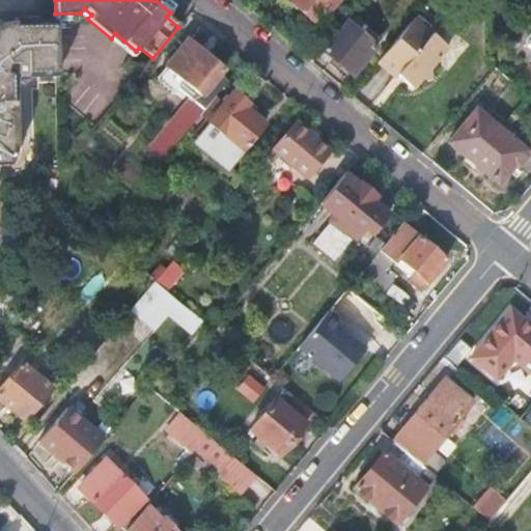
[(337,0),(286,0),(316,26),(337,0)]
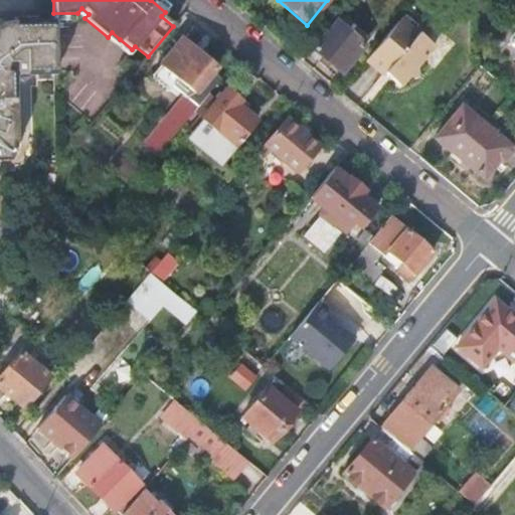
[(436,45),(420,33),(422,31),(404,16),(369,58),(387,73),(390,69),(396,74),(392,78),(402,86),(409,77),(420,76),(418,65),(436,45)]
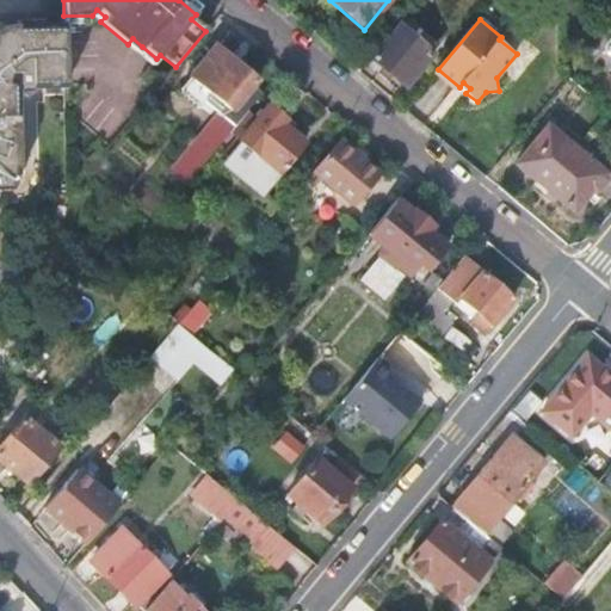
[(370,59),(406,88),(433,55),(397,25),(370,59)]
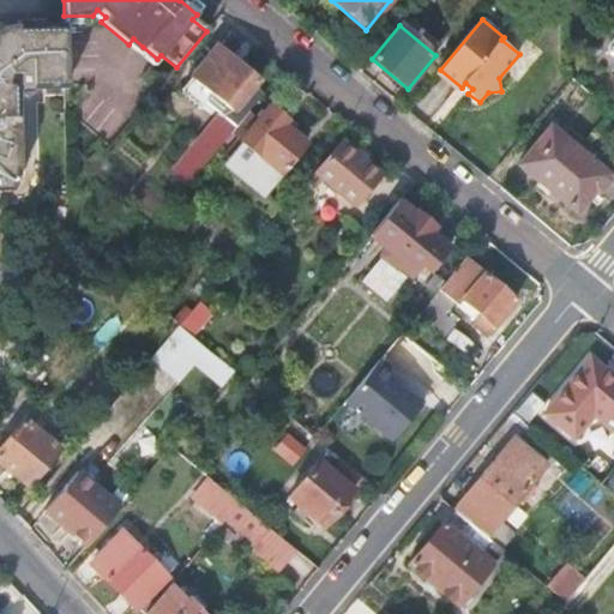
[(0,192),(8,192),(12,182),(7,174),(17,175),(17,91),(19,94),(24,95),(26,94),(29,90),(30,88),(30,84),(50,84),(65,84),(64,28),(49,28),(13,28),(0,37),(0,192)]
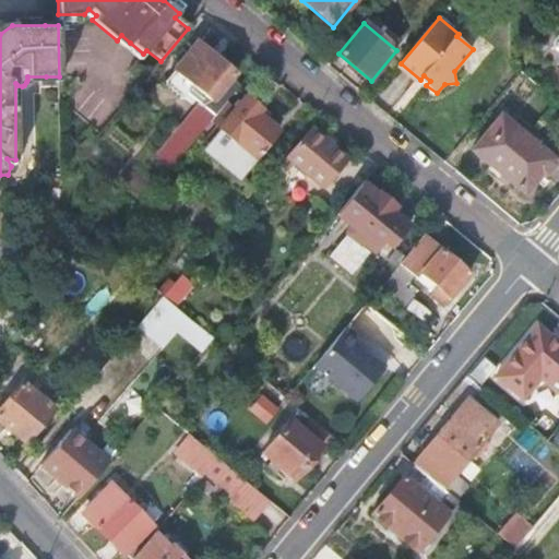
[(174,69),(192,85),(188,92),(201,104),(215,116),(241,84),(234,79),(238,73),(198,39),(174,69)]
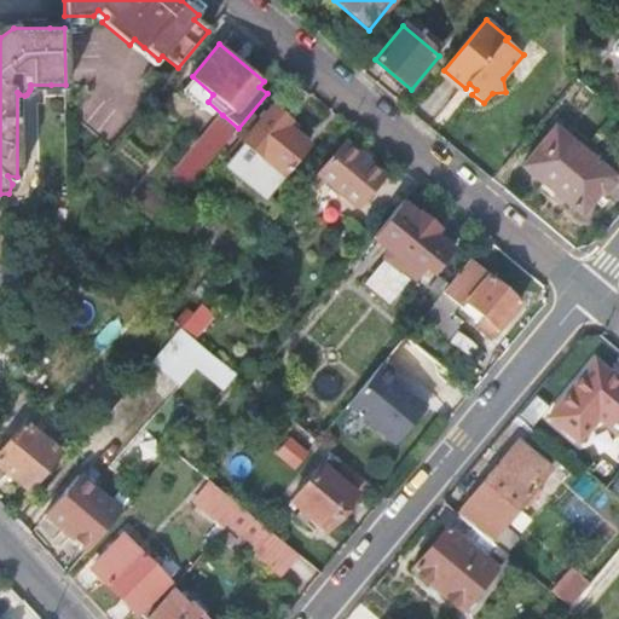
[(140,81),(156,94),(166,82),(150,70),(140,81)]
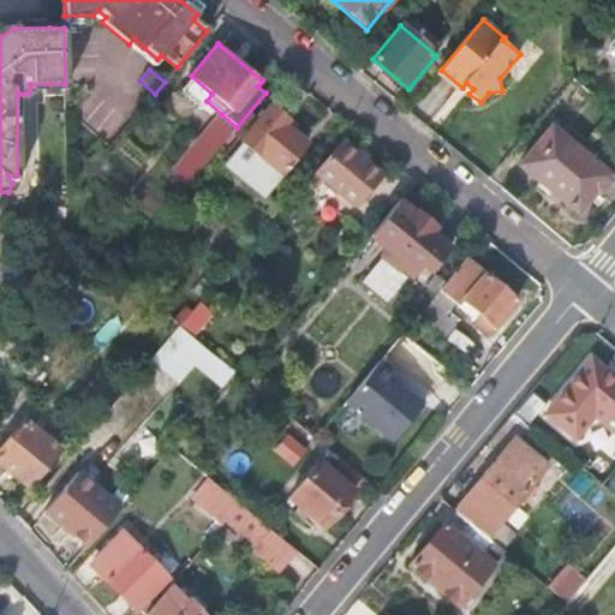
[(305,143),(282,124),(287,119),(269,105),(230,154),(232,155),(215,177),(252,208),(270,186),(305,143)]
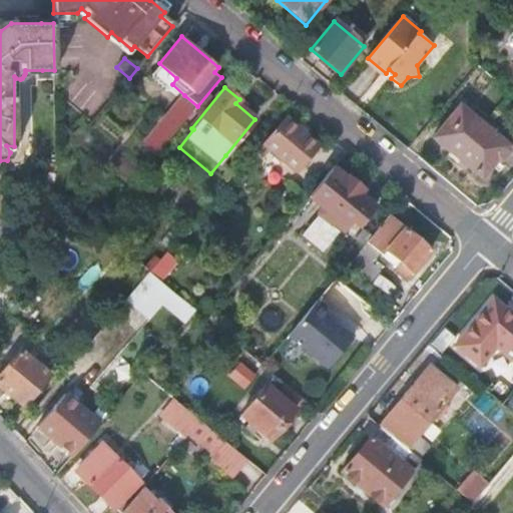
[(197,106),(184,95),(171,112),(183,122),(197,106)]
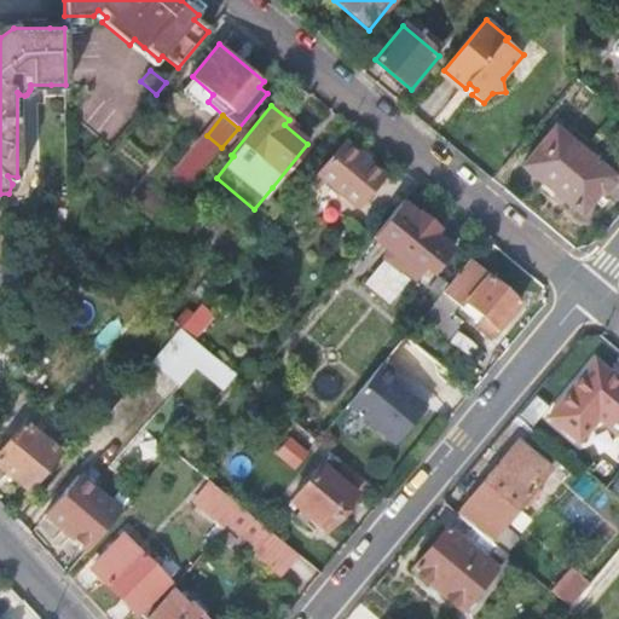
[(615,177),(556,127),(525,166),(582,214),(597,195),(599,196),(601,194),(607,195),(617,184),(615,177)]
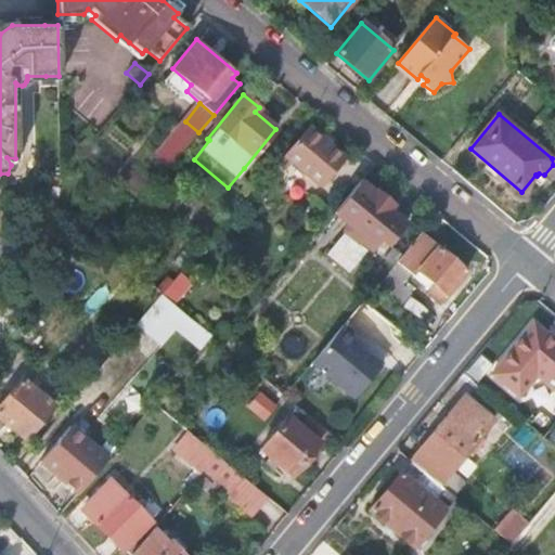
[(198,132),(185,121),(155,157),(169,168),(198,132)]
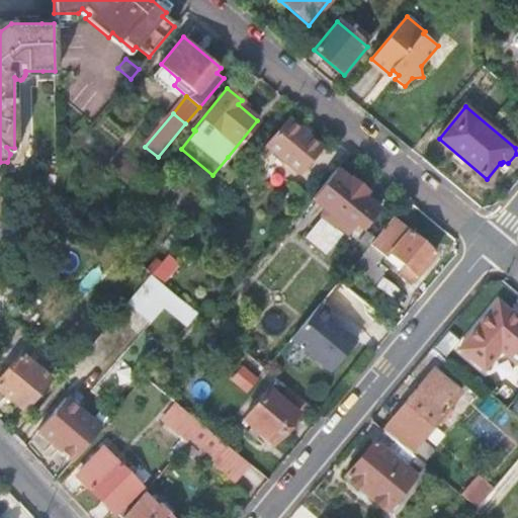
[(322,148),(289,120),(268,146),(300,173),(322,148)]
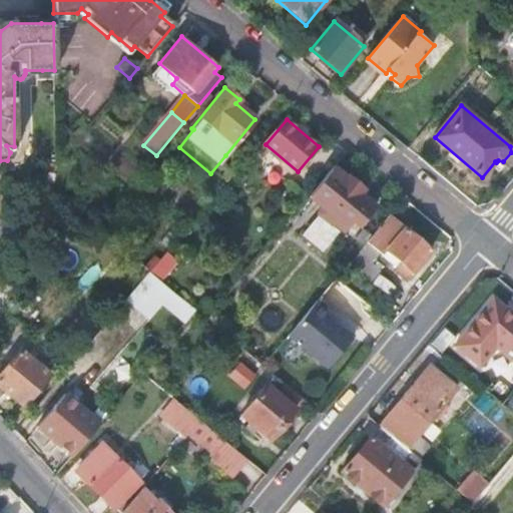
[(377,201),(335,167),(311,196),(347,225),(352,219),(358,224),(377,201)]
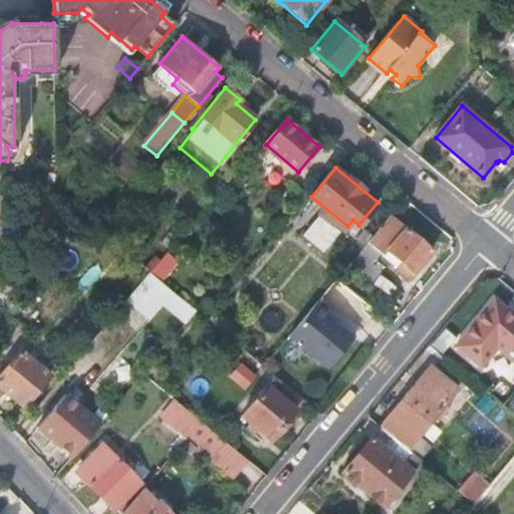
[(387,254),(390,250),(406,264),(400,271),(411,280),(435,251),(408,229),(391,216),(373,236),(361,251),(360,253),(349,266),(371,284),(382,272),(371,263),(381,250),(387,254)]
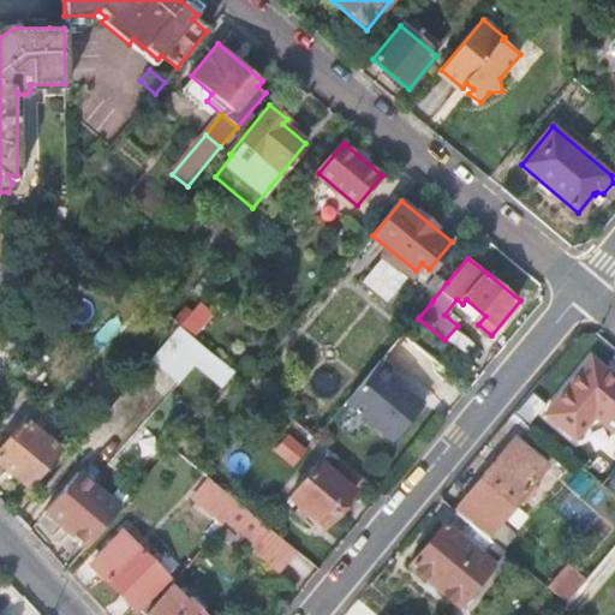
[(436,274),(422,292),(433,300),(447,282),(436,274)]
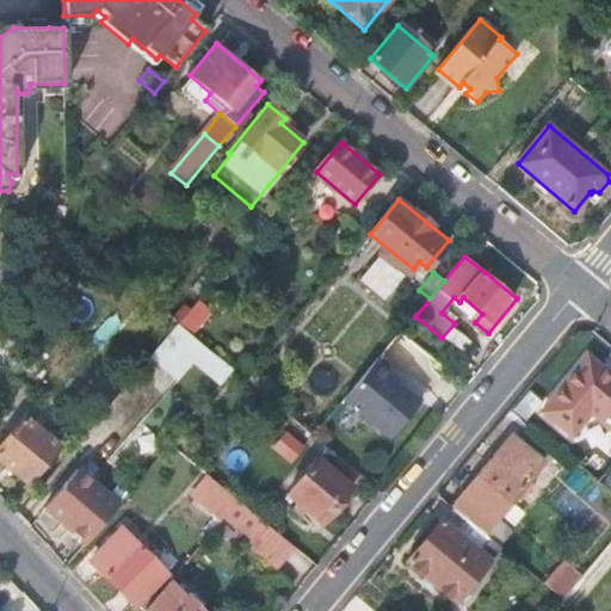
[(198,300),(179,323),(192,334),(211,312),(198,300)]
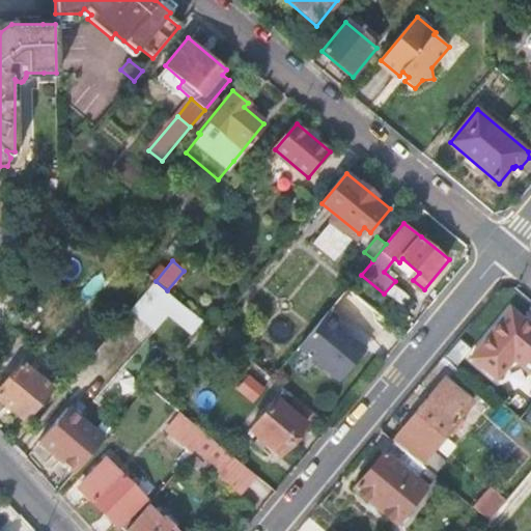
[(156,281),(131,311),(142,320),(160,299),(171,308),(174,304),(195,322),(191,328),(195,331),(203,320),(167,290),(156,281)]
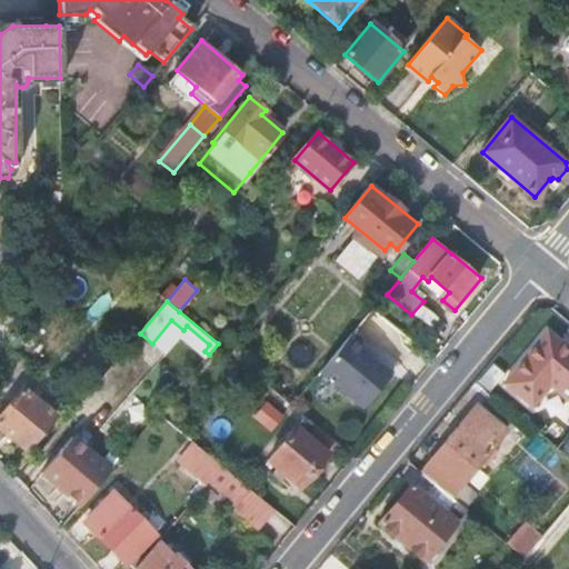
[(0,311),(0,342),(1,343),(15,318),(0,311)]
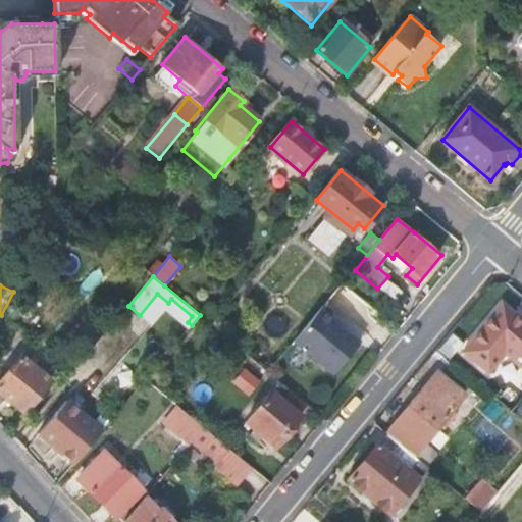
[(521,320),(503,304),(463,352),(487,372),(504,353),(521,367),(521,320)]
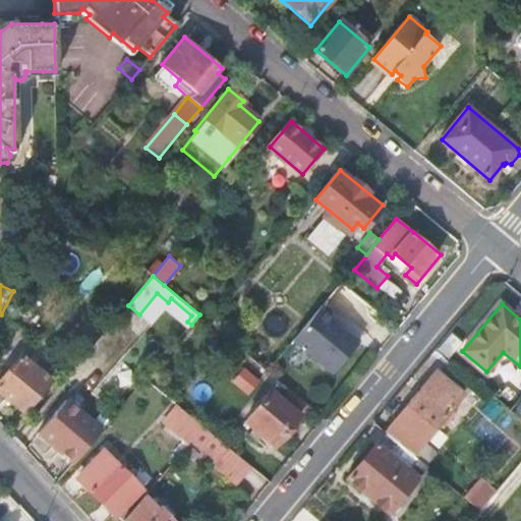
[(324,306),(295,341),(335,374),(361,343),(334,320),(336,316),(324,306)]
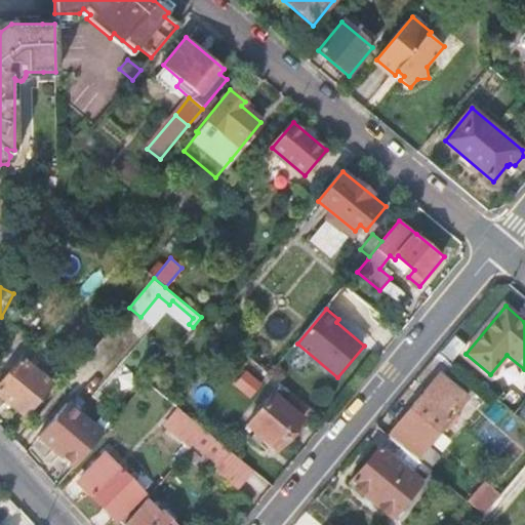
[(1,317),(0,320),(0,348),(1,349),(12,326),(14,323),(1,317)]
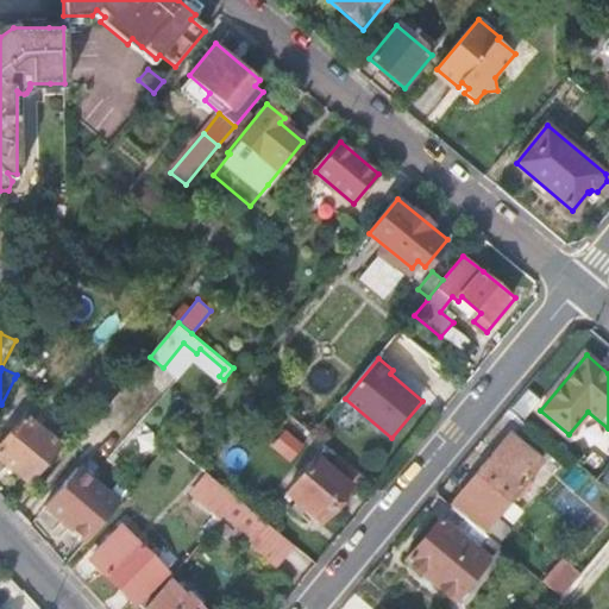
[(110,381),(83,412),(89,416),(71,438),(77,443),(121,390),(110,381)]
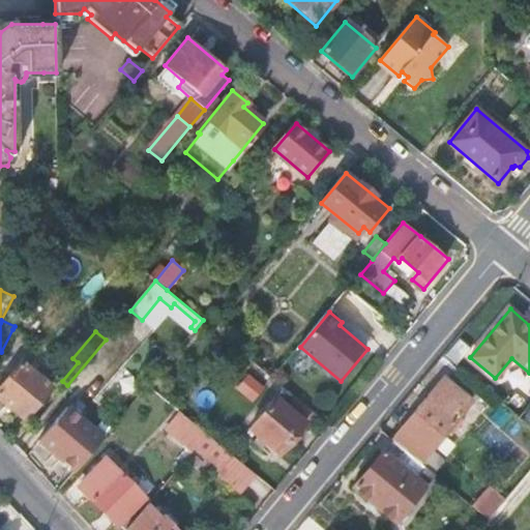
[(20,361),(0,385),(0,401),(24,421),(25,419),(34,427),(61,393),(20,361)]
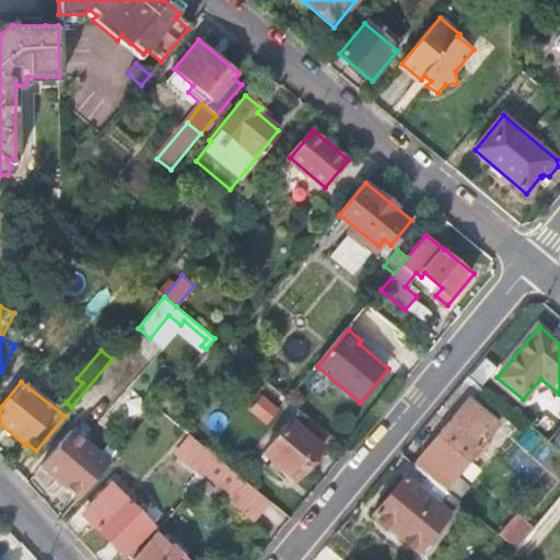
[(264,394),(252,409),(269,422),(280,407),(264,394)]
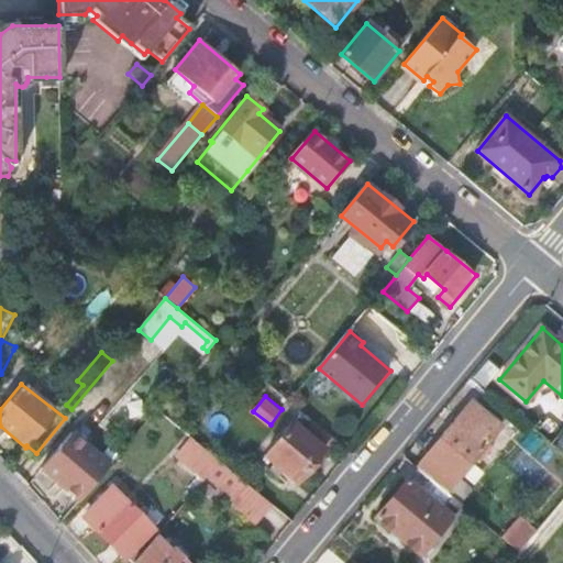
[(471,404),(418,467),(448,493),(500,428),(471,404)]
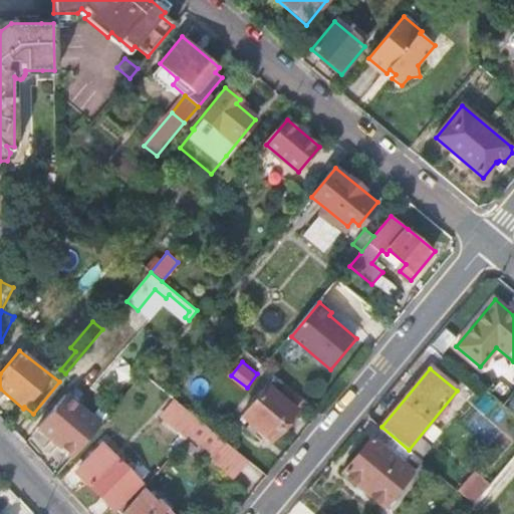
[(296,409),(267,386),(241,417),(270,440),(296,409)]
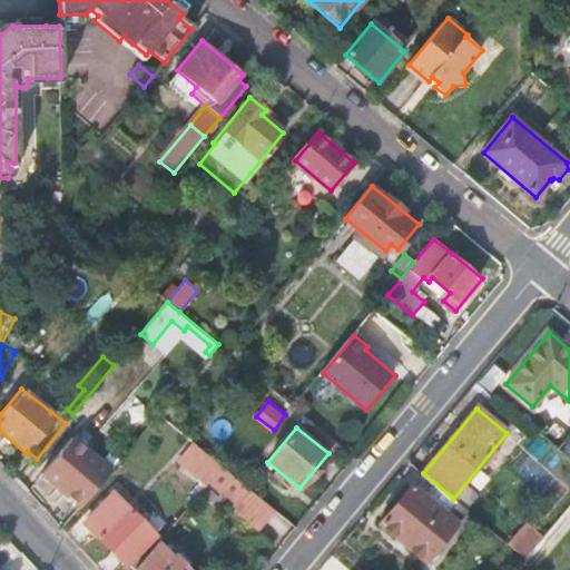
[(74,435),(42,474),(82,508),(115,469),(107,463),(74,435)]
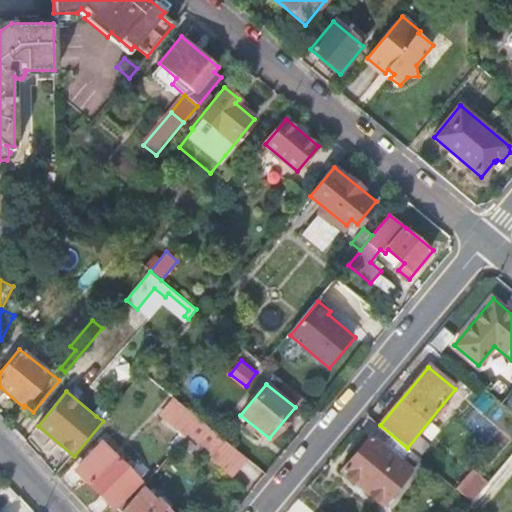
[(176,399),(167,409),(179,419),(188,409),(176,399)]
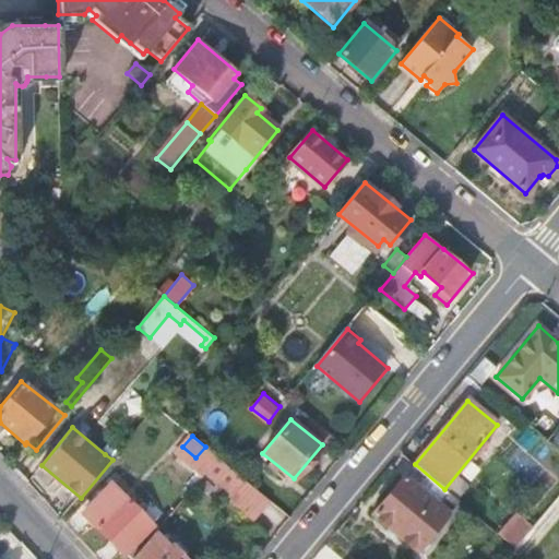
[(118,438),(105,454),(113,460),(126,444),(118,438)]
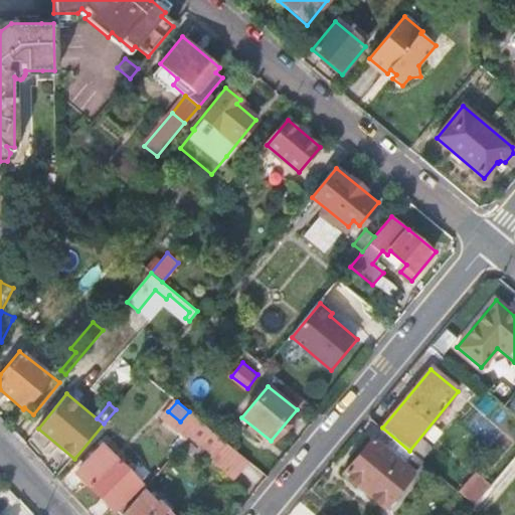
[(216,457),(212,462),(234,480),(249,462),(201,421),(190,435),(216,457)]
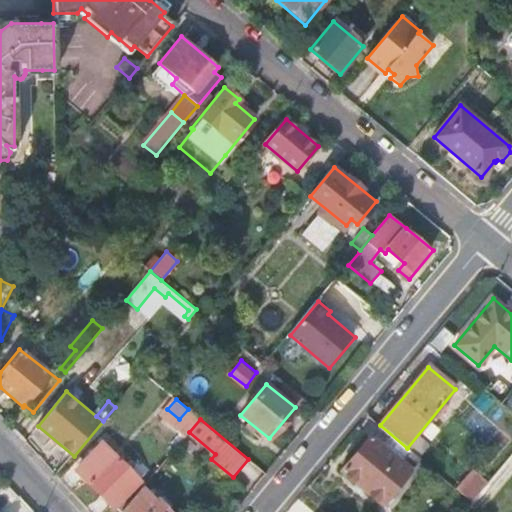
[(380,425),(341,471),(381,503),(419,457),(407,448),(380,425)]
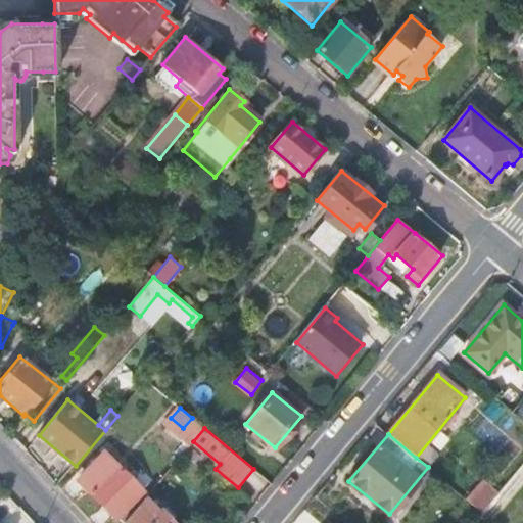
[(119,465),(102,453),(78,483),(120,517),(144,486),(143,485),(153,473),(141,464),(132,476),(119,465)]
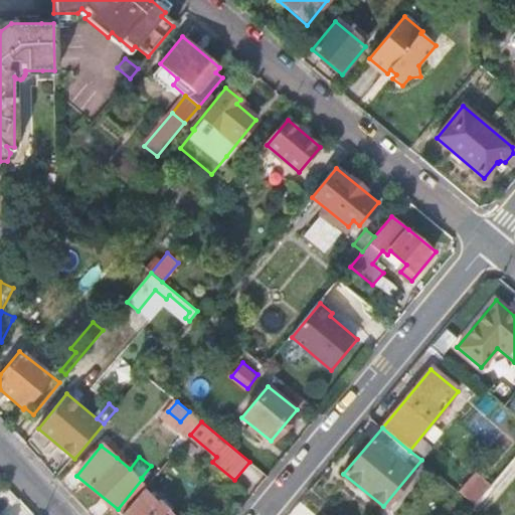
[(473,477),(460,492),(476,505),(491,487),(479,476),(476,480),(473,477)]
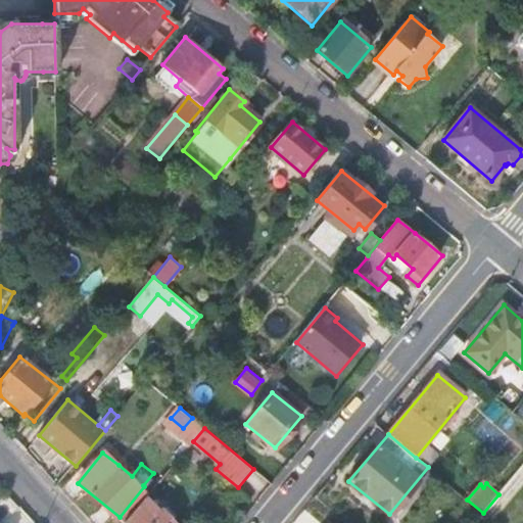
[(124,522),(177,522),(163,508),(159,511),(146,496),(124,522)]
